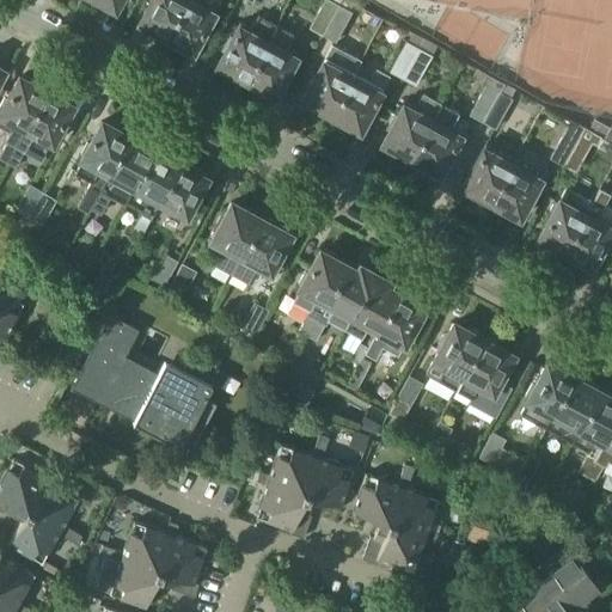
[(151,0),(140,22),(166,36),(185,0),(151,0)]
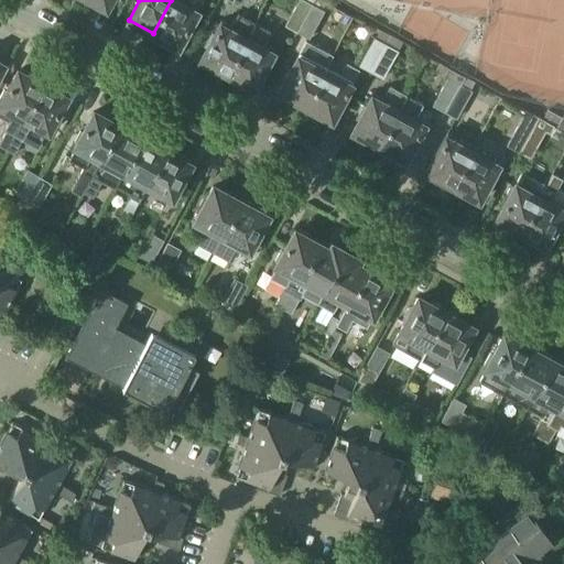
[(171,0),(153,33),(177,46),(196,12),(202,0),(171,0)]
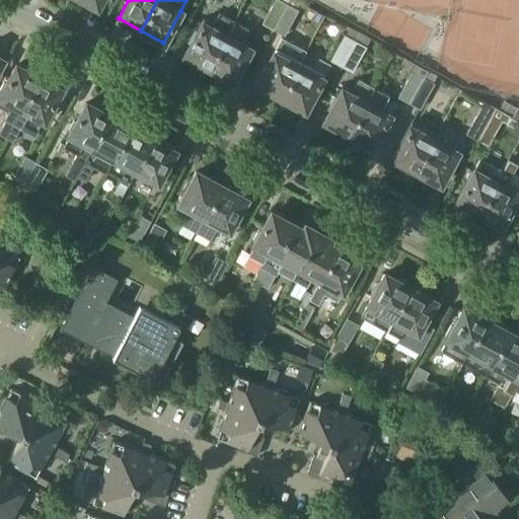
[(274,0),(263,23),(273,28),(288,0),(274,0)]
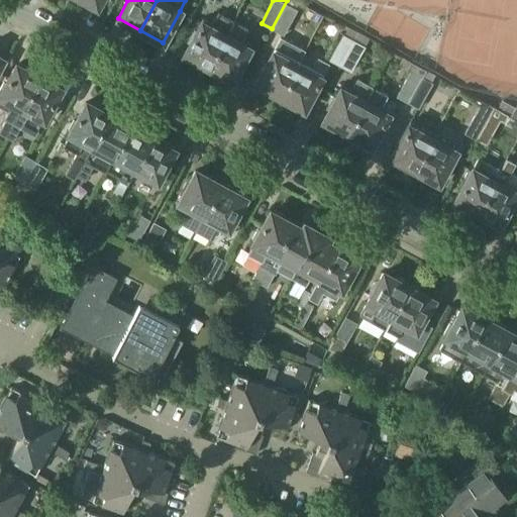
[(287,0),(272,28),(283,34),(296,9),(294,8),(294,7),(297,0),(287,0)]
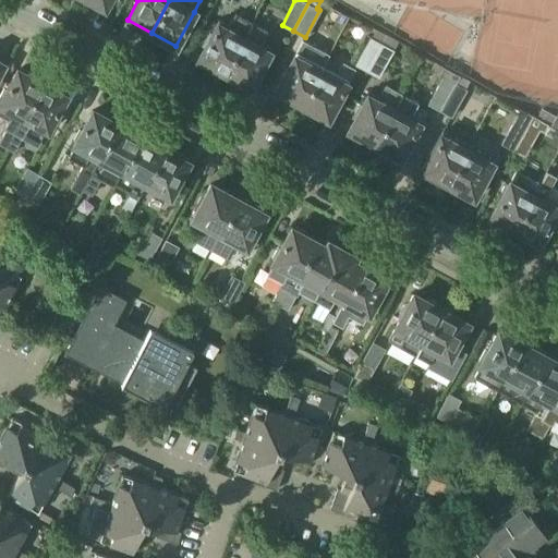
[(223,72),(250,21),(235,13),(229,25),(219,20),(198,59),(223,72)]
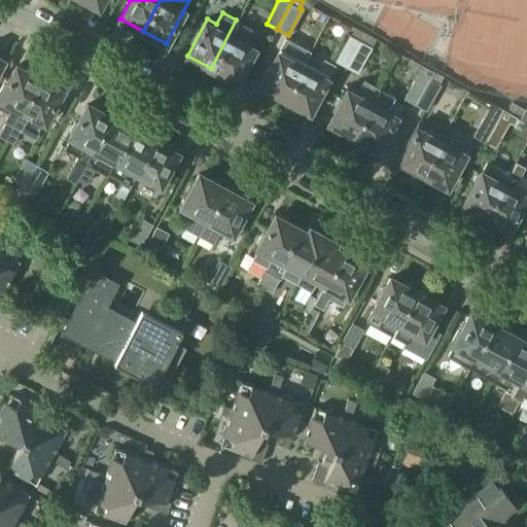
[(236,20),(211,68),(236,81),(255,45),(247,40),(253,29),(236,20)]
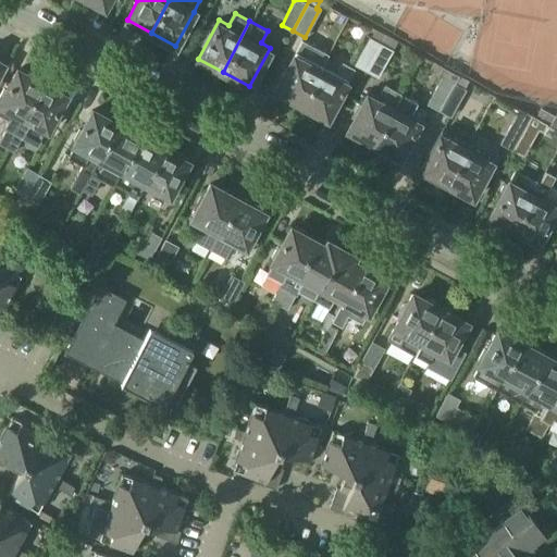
[(367,71),(386,35),(374,28),(370,37),(369,37),(355,64),(367,71)]
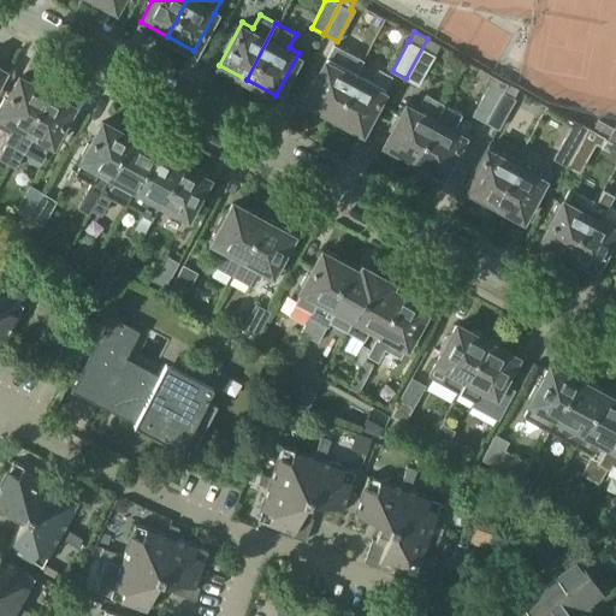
[(427,39),(406,78),(418,84),(434,53),(437,54),(440,46),(427,39)]
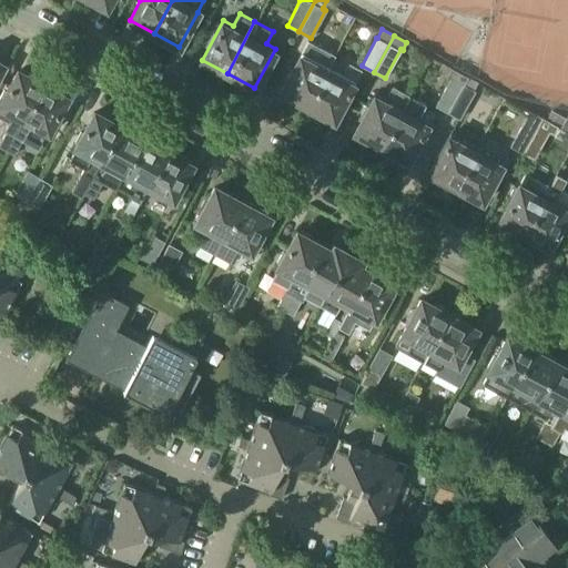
[(307,107),(328,68),(302,53),(281,92),(307,107)]
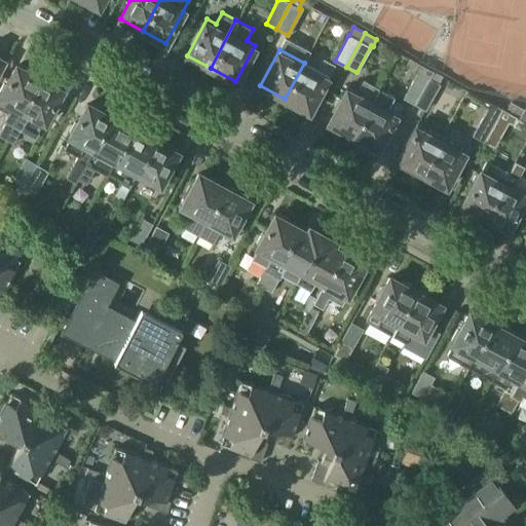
[(304,63),(285,99),(309,111),(334,64),(323,58),(316,69),(304,63)]
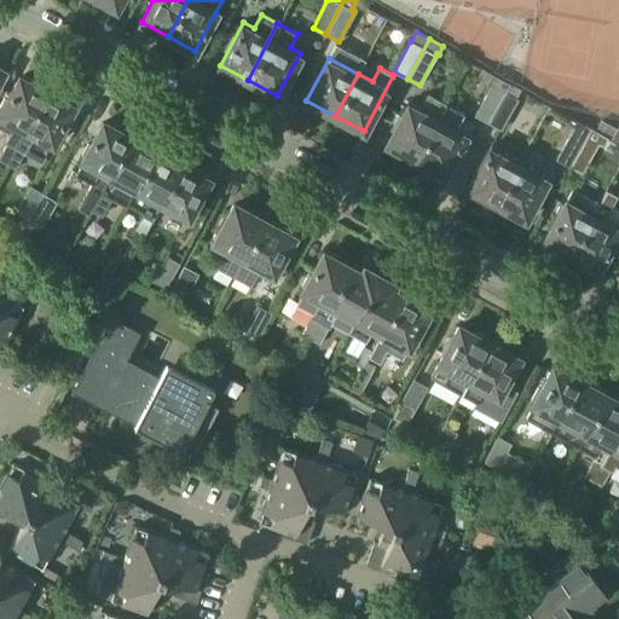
[(474,116),(487,123),(509,84),(484,69),(479,79),(490,85),(474,116)]
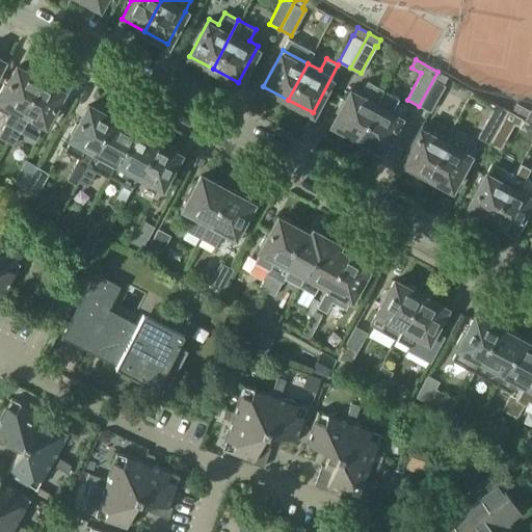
[(0,133),(0,138),(5,141),(40,79),(29,73),(30,70),(20,63),(18,67),(17,67),(0,96),(0,99),(15,107),(0,133)]
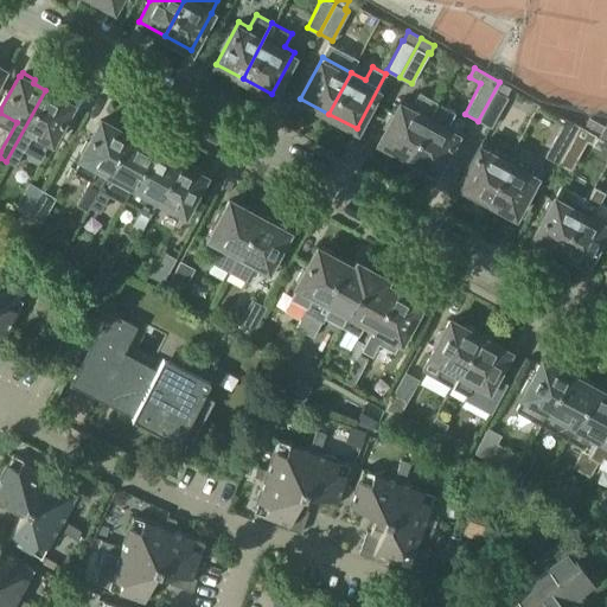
[(508,85),(499,82),(478,121),(491,128),(509,96),(503,94),(508,85)]
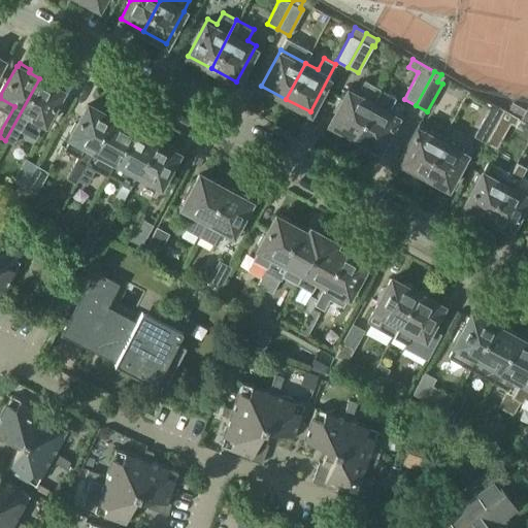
[(50,84),(39,78),(5,140),(13,144),(23,126),(38,134),(62,91),(59,89),(61,87),(52,81),(50,84)]
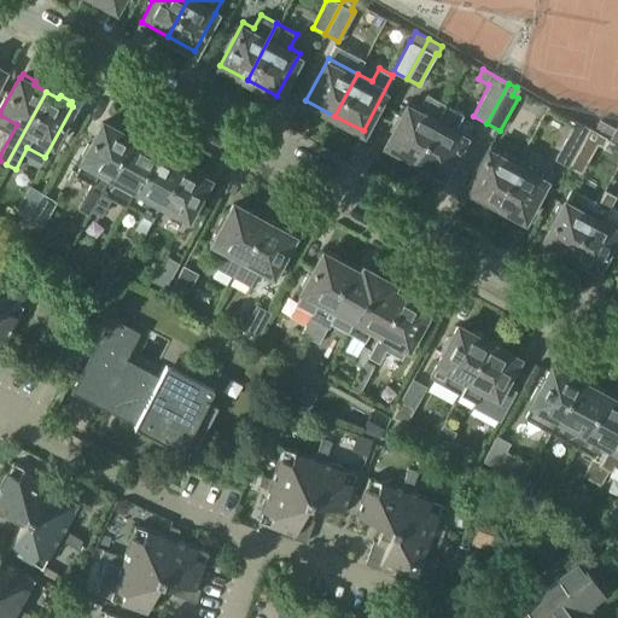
[(415,158),(444,103),(426,93),(419,106),(409,101),(388,143),(415,158)]
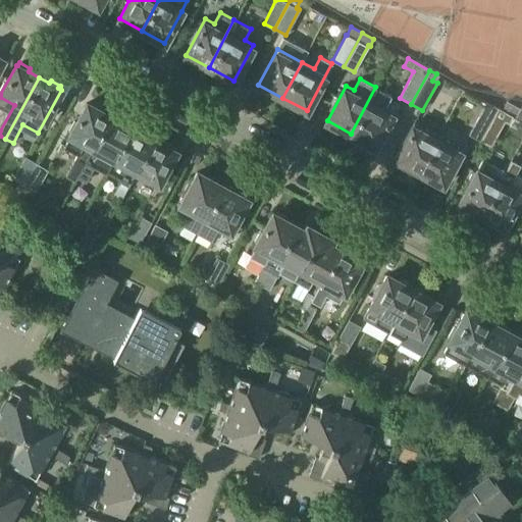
[(375,87),(351,134),(376,148),(395,112),(399,104),(389,99),(392,96),(375,87)]
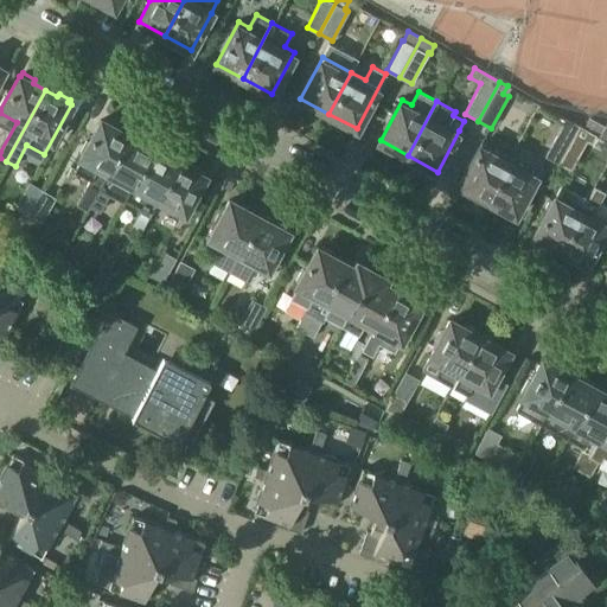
[(589,116),(585,126),(583,127),(606,140),(606,120),(605,125),(589,116)]
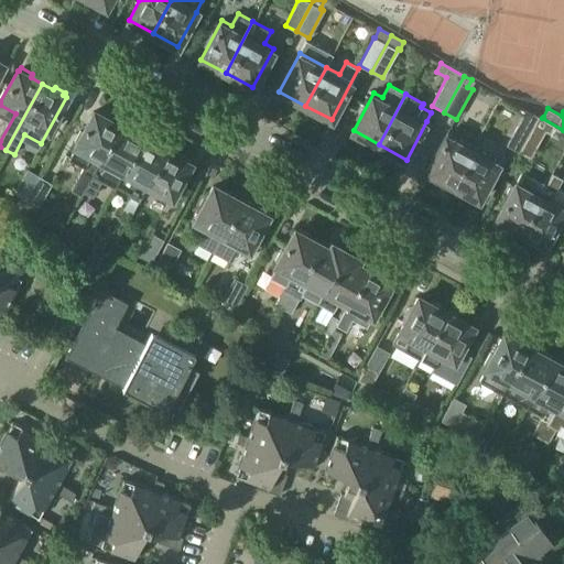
[(80,195),(83,191),(90,174),(97,163),(98,160),(118,125),(106,119),(108,116),(97,109),(95,112),(94,111),(73,150),(74,150),(69,159),(84,166),(74,186),(75,186),(73,191),(80,195)]
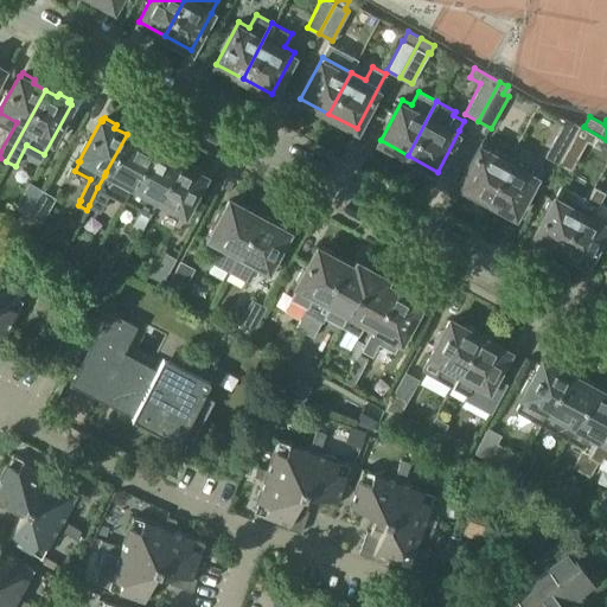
[(557,164),(574,133),(579,123),(567,117),(562,126),(561,125),(544,157),(557,164)]
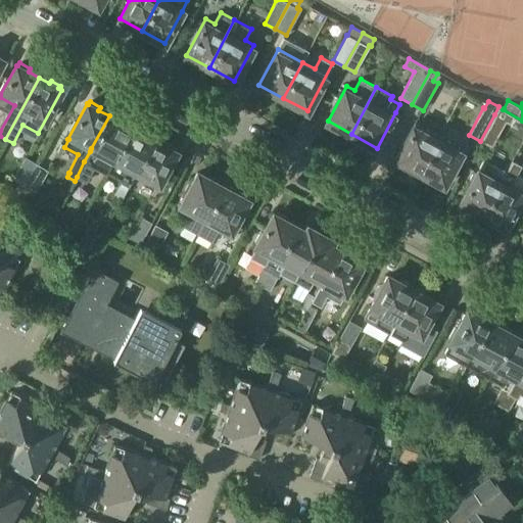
[(494,114),(480,141),(491,147),(506,121),(494,114)]
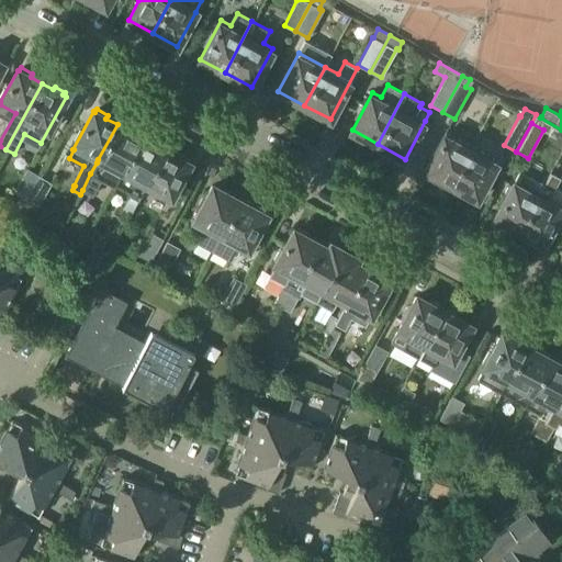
[(114,188),(116,183),(123,172),(130,159),(142,137),(137,135),(139,132),(128,126),(126,130),(117,124),(98,159),(97,163),(90,173),(82,190),(92,195),(101,180),(114,188)]
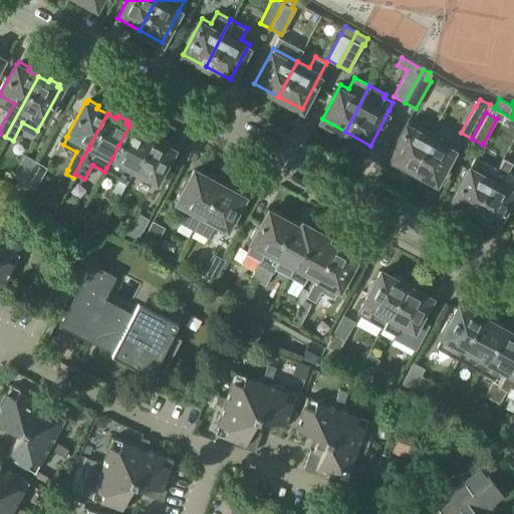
[(413,169),(432,134),(409,120),(390,156),(413,169)]
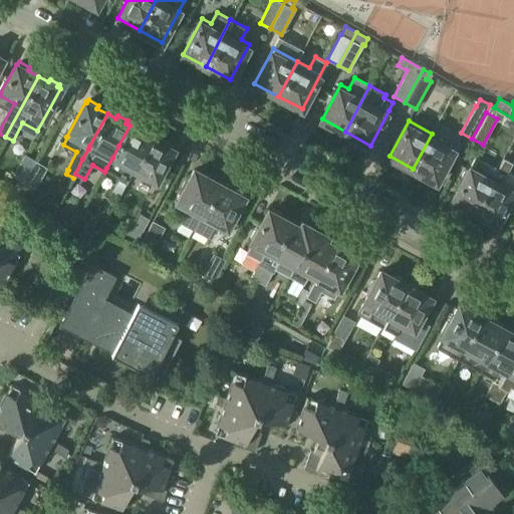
[(132,126),(130,125),(118,146),(112,158),(106,168),(120,175),(110,193),(117,197),(125,183),(127,183),(133,173),(132,173),(146,146),(151,137),(141,132),(143,129),(134,123),(132,126)]
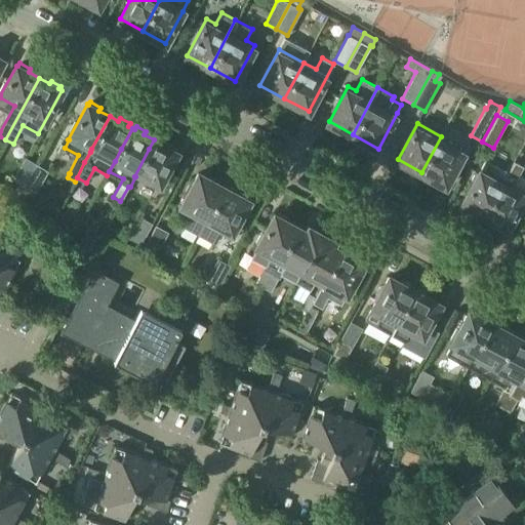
[(441,136),(421,172),(446,186),(466,150),(441,136)]
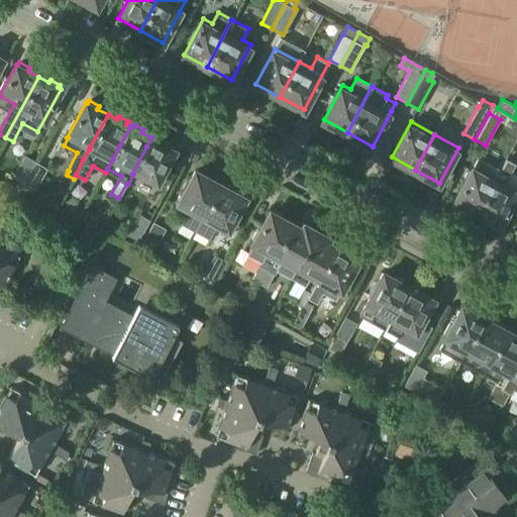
[(151,138),(151,137),(146,146),(132,174),(133,174),(154,186),(174,149),(172,148),(173,145),(162,139),(160,142),(151,138)]
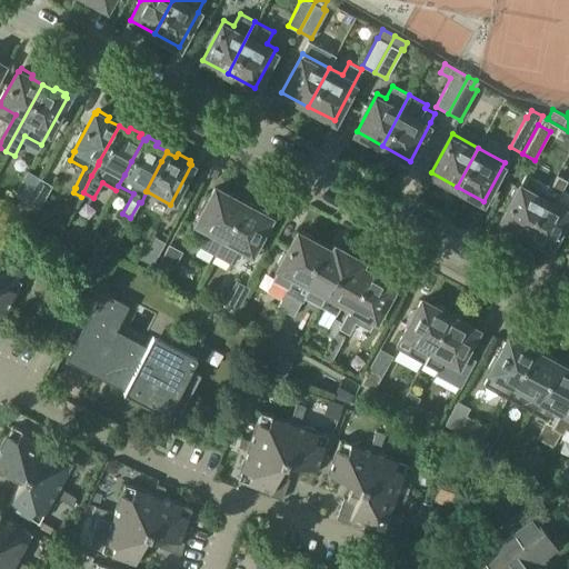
[(13,195),(26,201),(39,177),(27,170),(13,195)]
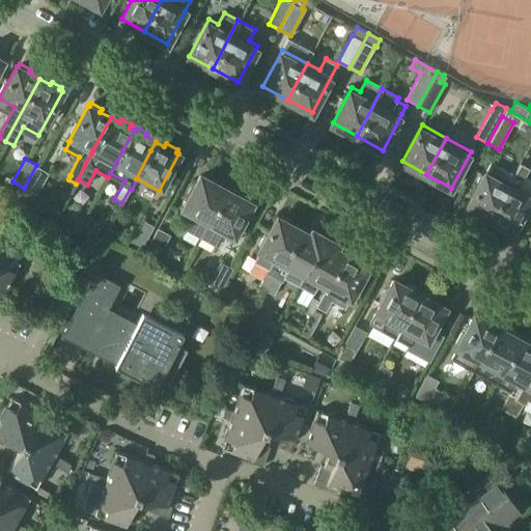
[(468,205),(490,218),(508,185),(513,174),(491,162),(468,205)]
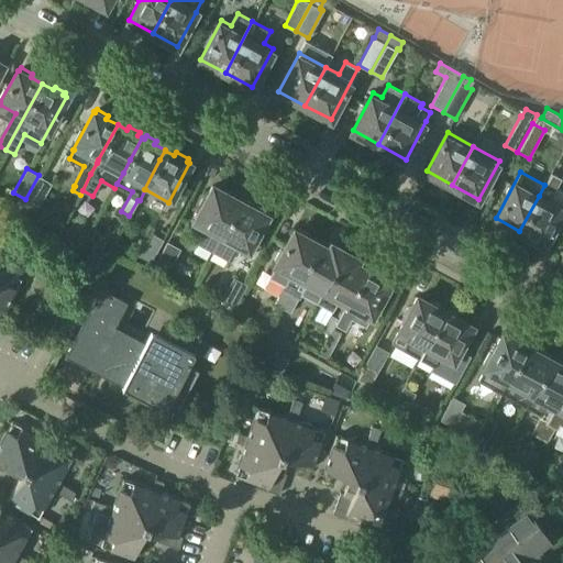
[(539,196),(519,231),(545,245),(562,210),(562,189),(556,187),(562,178),(551,173),(544,185),(539,196)]
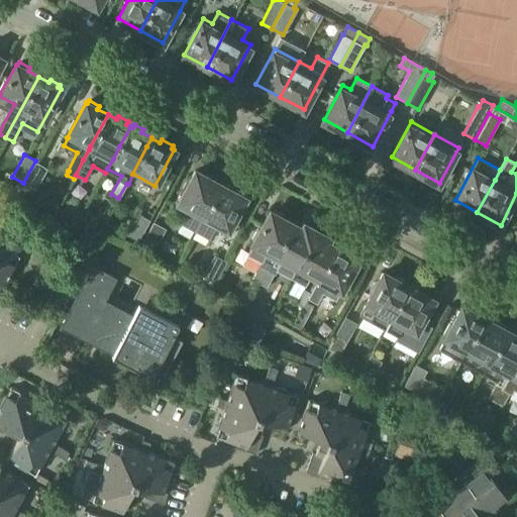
[(35,190),(47,168),(35,161),(23,183),(35,190)]
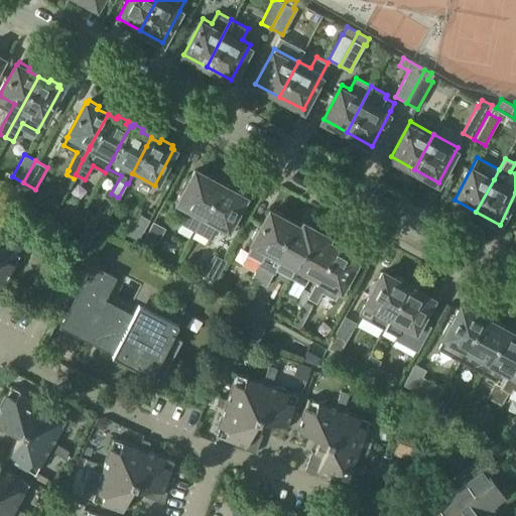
[(195,170),(175,206),(186,212),(180,223),(195,230),(220,183),(219,182),(217,178),(211,175),(207,176),(195,170)]
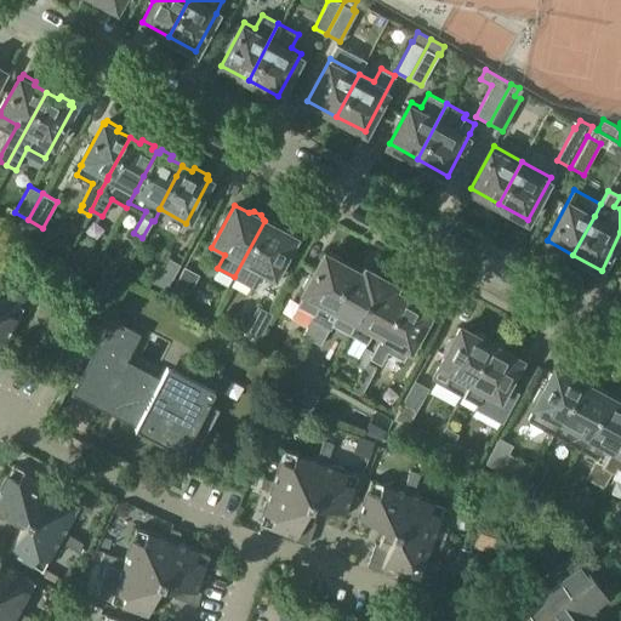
[(265,221),(234,277),(251,286),(257,273),(272,280),(274,275),(295,238),(280,229),(279,224),(271,221),(267,222),(265,221)]
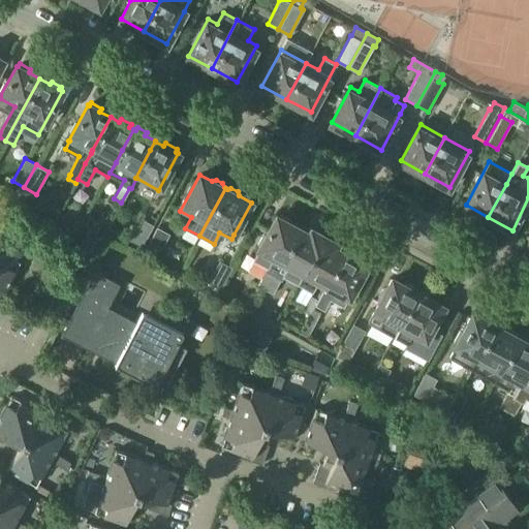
[(253,291),(244,307),(253,312),(266,290),(274,275),(299,228),(289,223),(291,220),(280,215),(279,217),(276,216),(266,236),(263,234),(258,244),(260,246),(252,260),(267,268),(254,292),(253,291)]
